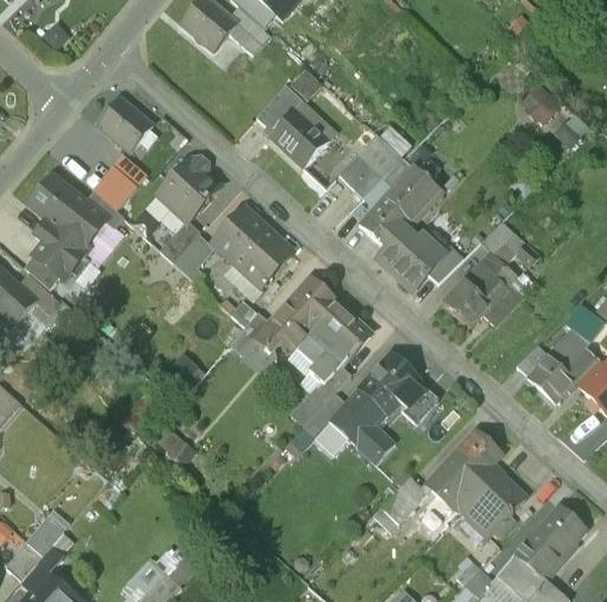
[(202,0),(183,23),(215,49),(231,31),(238,23),(231,17),(212,0),(202,0)]
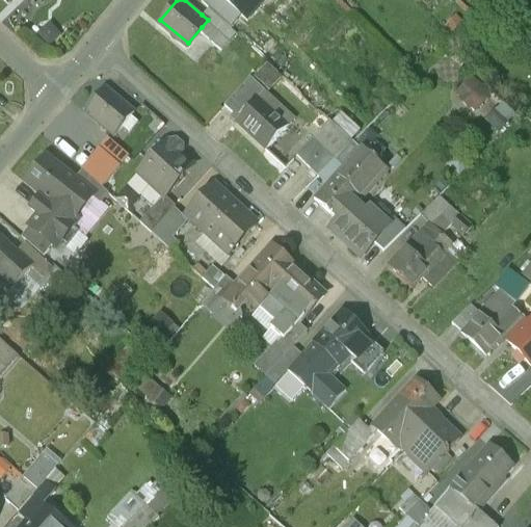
[(239,31),(211,5),(202,15),(208,20),(202,27),(223,47),(239,31)]
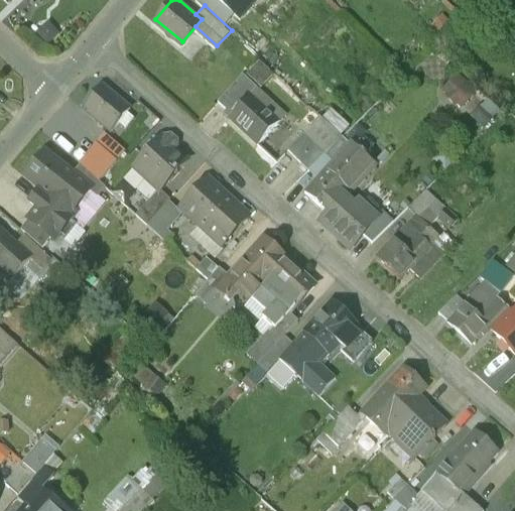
[(242,73),(217,100),(227,109),(245,88),(251,81),(242,73)]
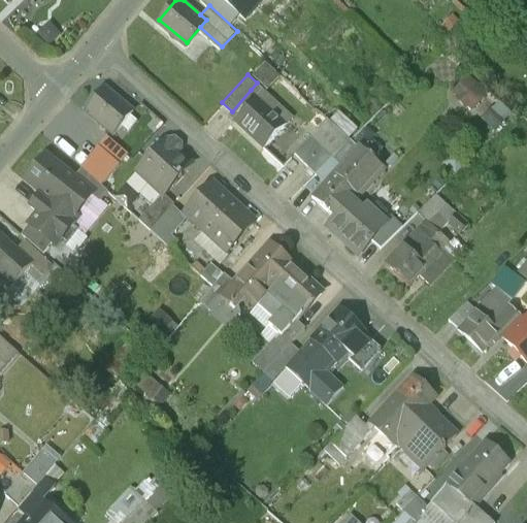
[(106,83),(86,105),(114,130),(134,107),(106,83)]
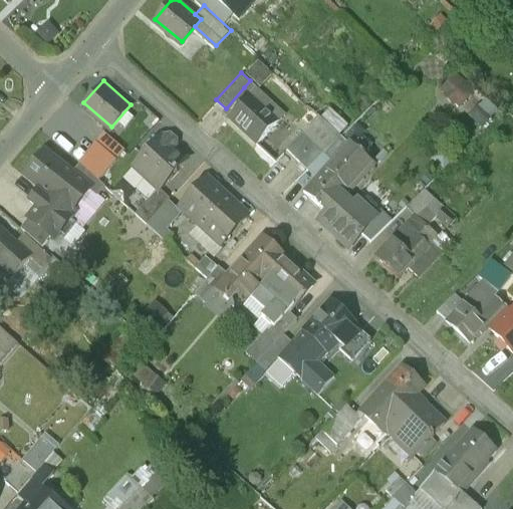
[(278,119),(244,87),(226,108),(231,112),(228,115),(257,143),(278,119)]
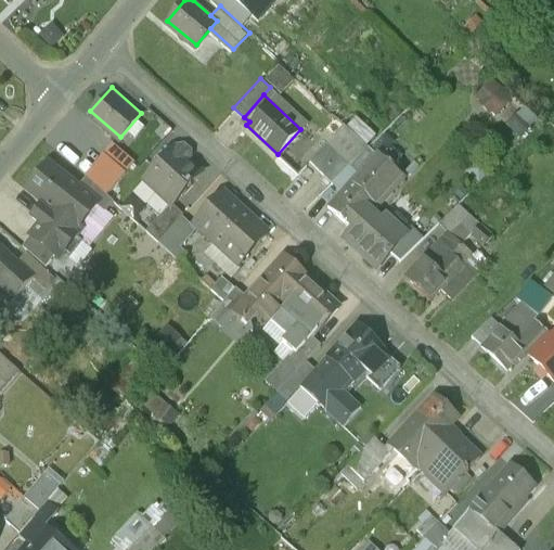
[(345,122),(308,158),(331,181),(369,144),(345,122)]
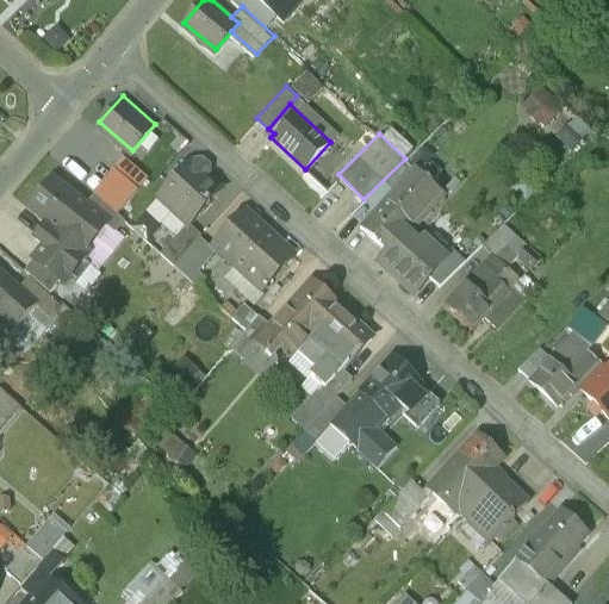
[(148,175),(126,156),(116,168),(138,186),(148,175)]
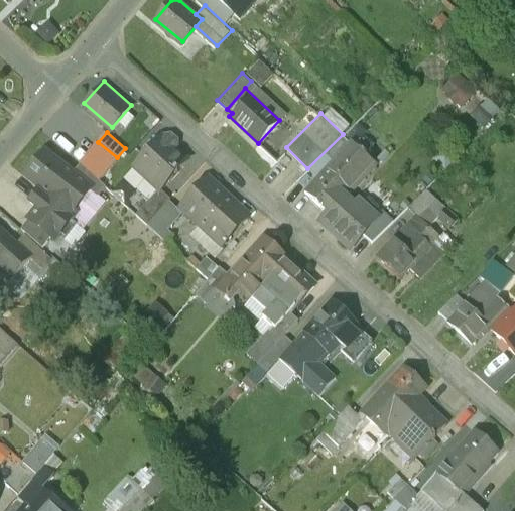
[(161,134),(134,165),(148,178),(154,172),(165,181),(174,170),(175,171),(178,167),(178,166),(187,156),(174,145),(175,138),(168,132),(161,134)]
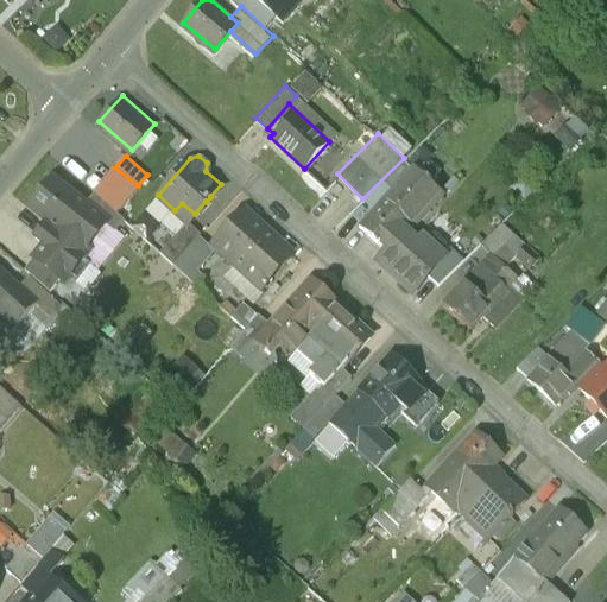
[(362,198),(361,200),(372,209),(411,165),(404,158),(362,198)]
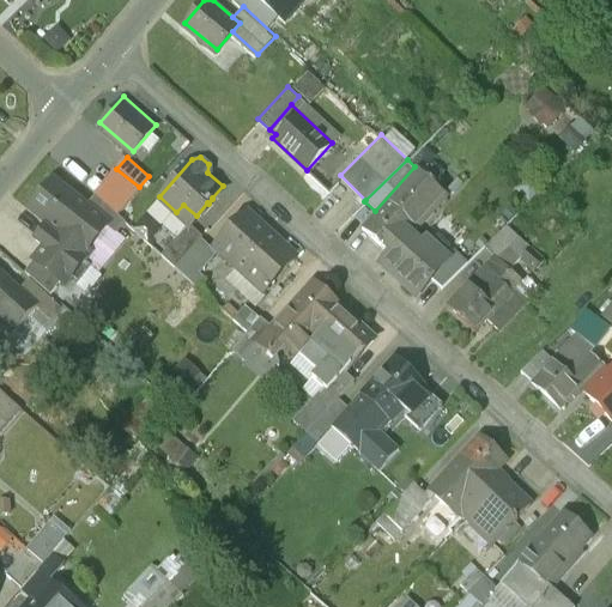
[(423,241),(412,231),(448,192),(417,164),(414,167),(375,211),(362,226),(389,250),(386,254),(400,266),(394,272),(416,291),(431,274),(448,255),(448,254),(447,244),(437,235),(426,236),(423,241)]
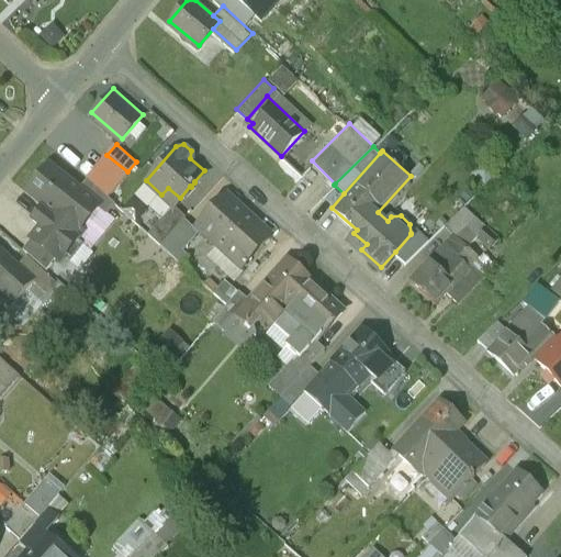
[(78,186),(49,162),(29,186),(45,200),(33,215),(42,223),(31,236),(55,256),(59,259),(68,249),(71,252),(82,240),(59,220),(64,215),(77,227),(98,204),(98,203),(78,186)]
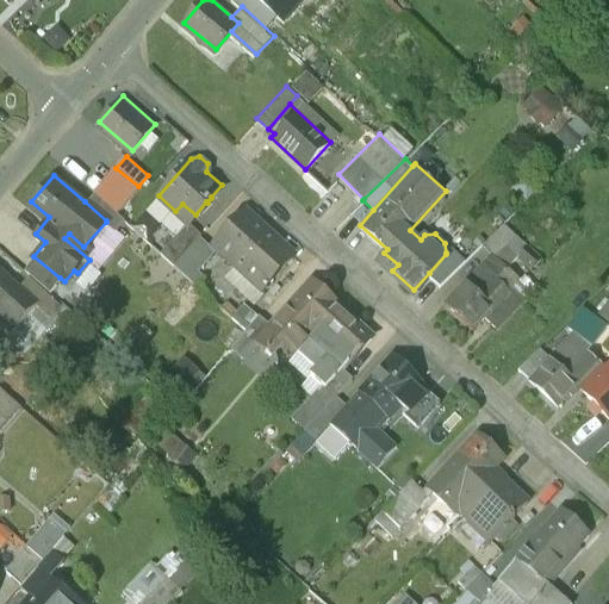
[(125,218),(94,191),(85,201),(106,220),(106,222),(115,230),(125,218)]
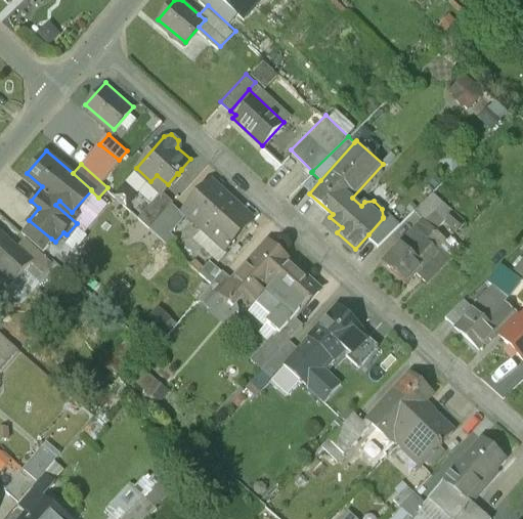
[(252,218),(211,179),(184,208),(225,247),(252,218)]
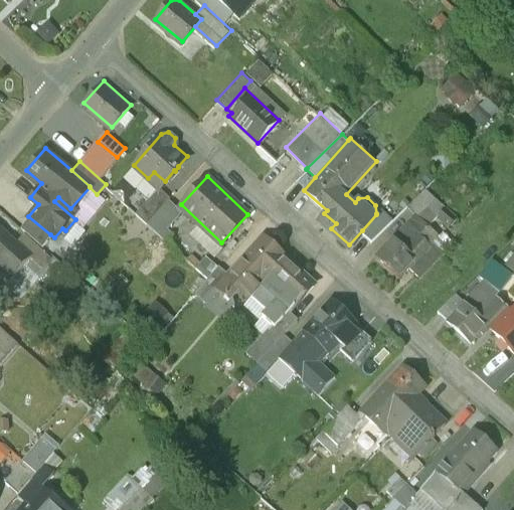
[(158,185),(135,211),(147,222),(169,197),(170,195),(158,185)]
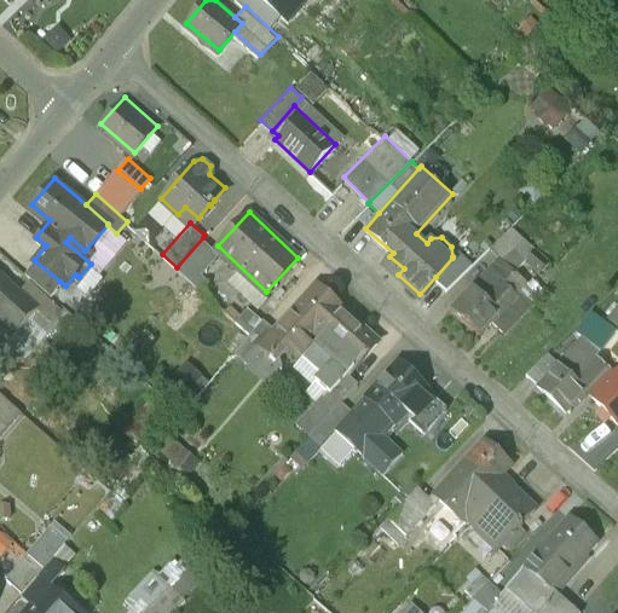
[(547,260),(510,225),(490,244),(500,255),(514,271),(514,270),(525,260),(537,271),(547,260)]
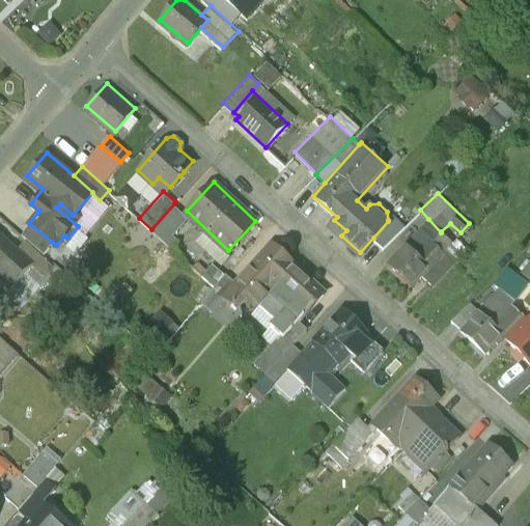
[(174,203),(151,229),(161,238),(185,212),(174,203)]
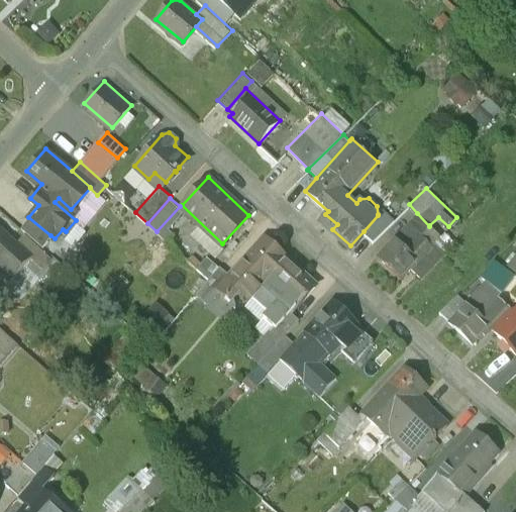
[(383,208),(378,214),(378,215),(364,231),(373,240),(394,218),(383,208)]
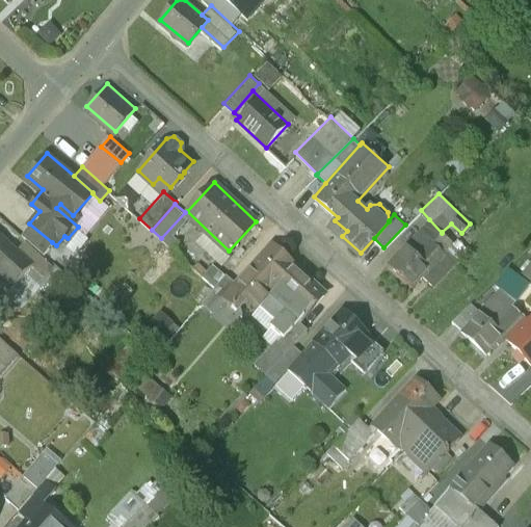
[(429,219),(388,262),(412,285),(421,275),(432,286),(467,249),(457,240),(454,243),(442,232),(442,233),(429,219)]
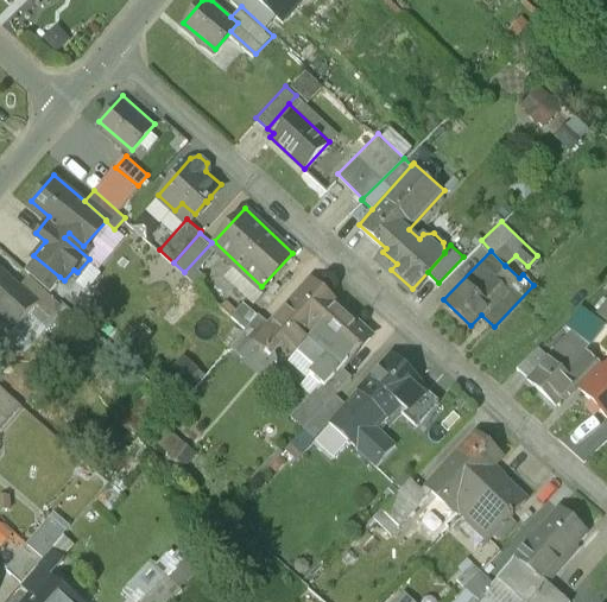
[(59,277),(33,255),(24,266),(29,270),(50,289),(59,277)]
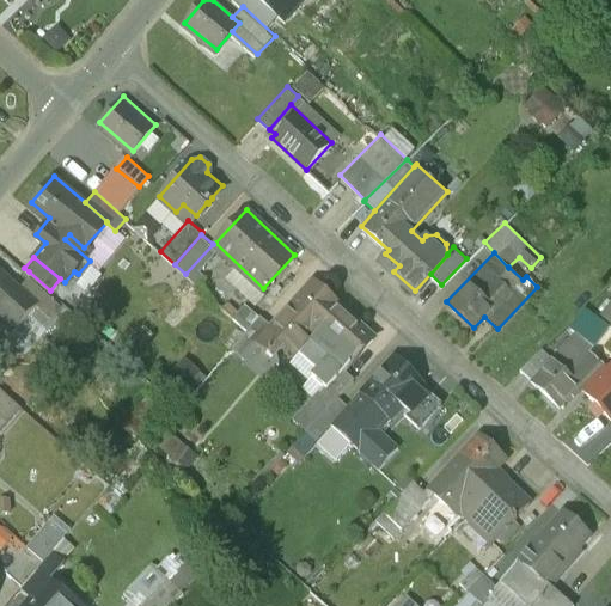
[(19,282),(0,265),(0,314),(14,328),(38,301),(38,300),(19,282)]
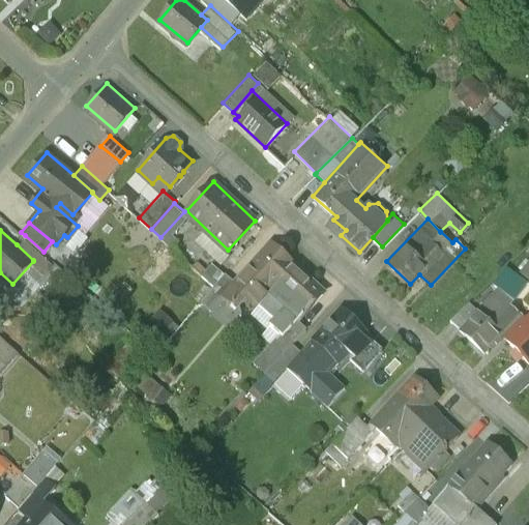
[(43,252),(25,235),(17,244),(33,260),(33,261),(43,270),(53,260),(43,252)]
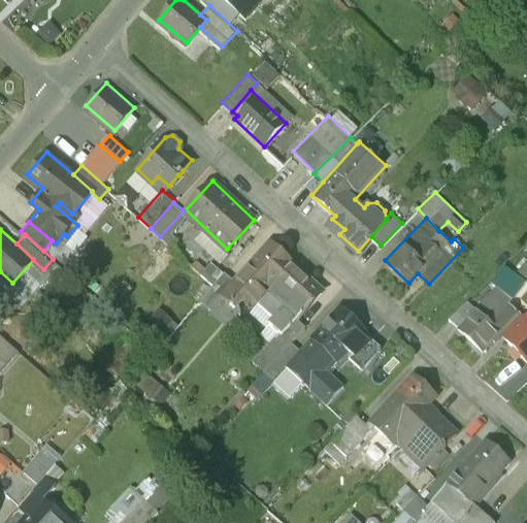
[(321,290),(267,240),(233,279),(220,294),(222,296),(231,304),(241,292),(252,301),(268,282),(287,298),(275,311),(286,321),(290,324),(295,317),(321,290)]
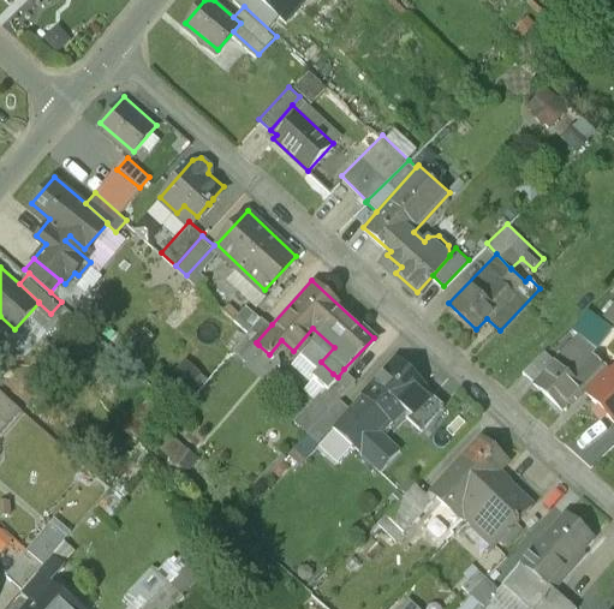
[(555,357),(535,380),(562,404),(580,384),(583,387),(604,362),(591,350),(613,323),(613,302),(602,316),(590,306),(573,326),(579,330),(555,357)]
